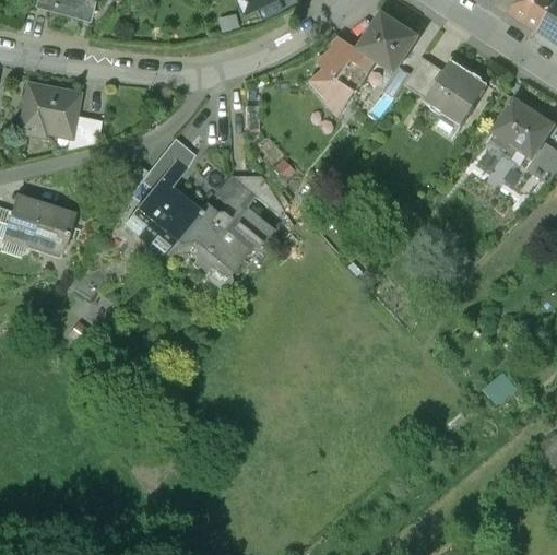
[(37,0),(35,8),(80,20),(84,4),(93,7),(94,4),(92,3),(92,0),(37,0)]
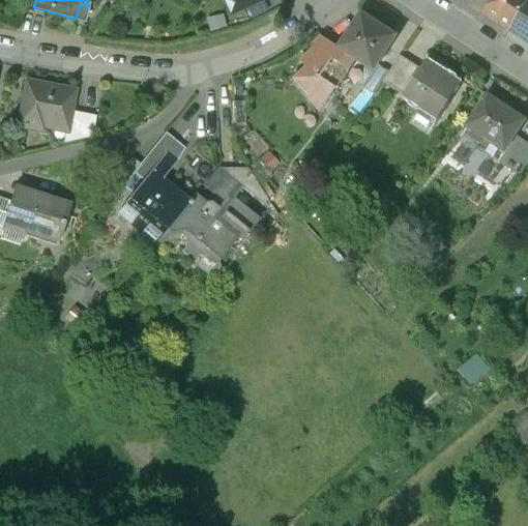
[(225,0),(231,13),(261,1),(260,0),(225,0)]
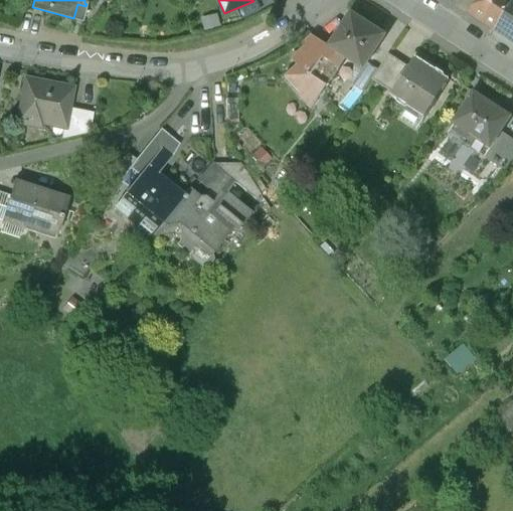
[(483,0),(475,13),(500,29),(512,8),(512,0),(483,0)]
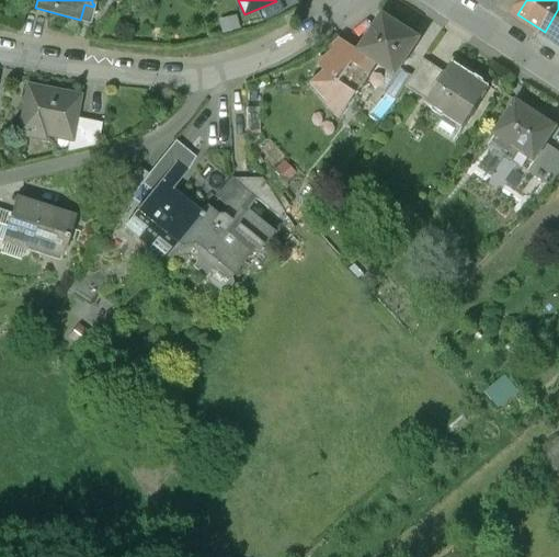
[(558,9),(545,32),(558,42),(558,9)]
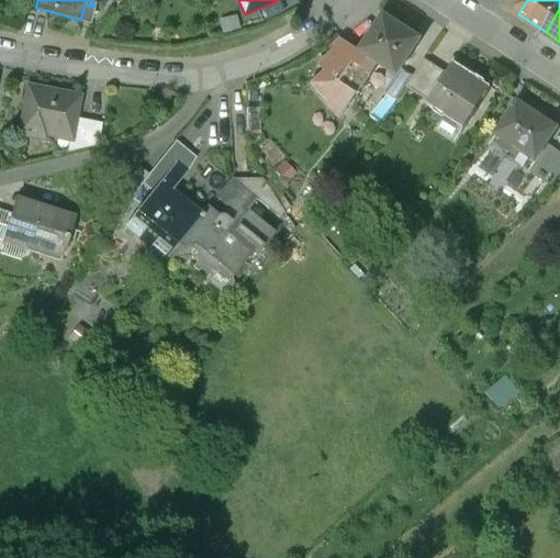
[(388,13),(350,70),(335,59),(311,82),(334,108),(350,93),(354,89),(361,95),(368,84),(372,87),(379,76),(374,74),(382,63),(401,75),(425,37),(388,13)]
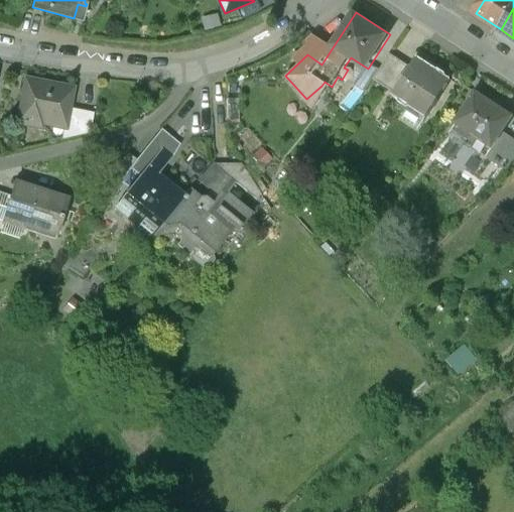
[(412,65),(392,52),(376,78),(396,91),(403,82),(401,81),(412,65)]
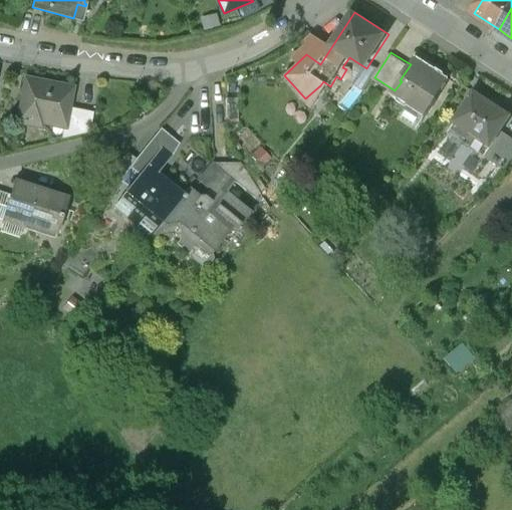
[(428,60),(422,56),(418,57),(412,65),(411,64),(400,80),(402,81),(395,90),(394,92),(400,96),(401,98),(410,104),(411,103),(427,113),(450,77),(446,75),(446,72),(439,68),(438,69),(428,63),(428,60)]
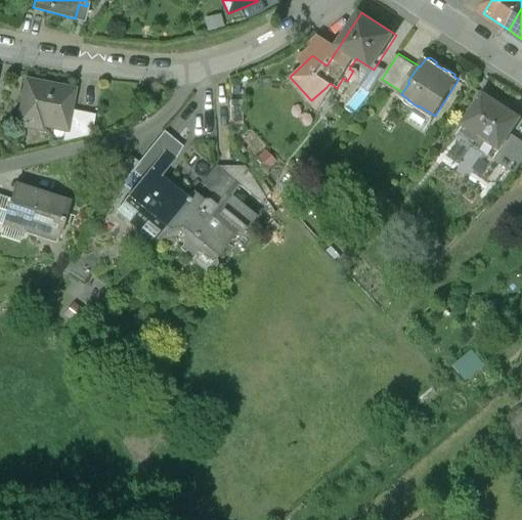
[(52,85),(25,80),(16,127),(41,131),(43,122),(66,126),(69,111),(71,111),(74,91),(52,88),(52,85)]
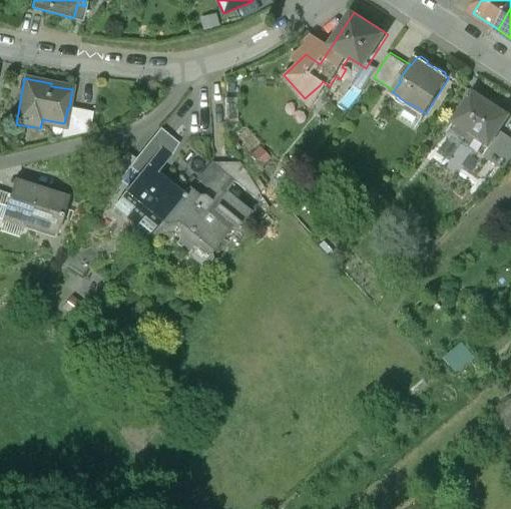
[(510,114),(475,91),(449,131),(451,131),(456,123),(470,132),(465,141),(486,155),(503,130),(510,118),(510,114)]
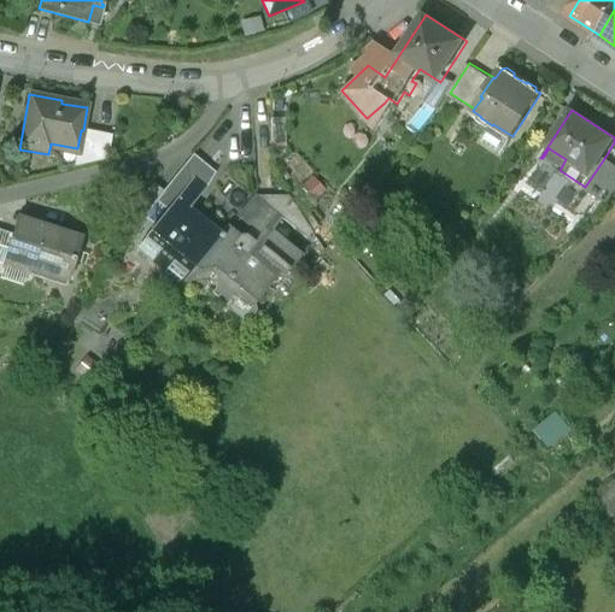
[(83,130),(81,130),(77,148),(75,166),(107,158),(112,135),(83,130)]
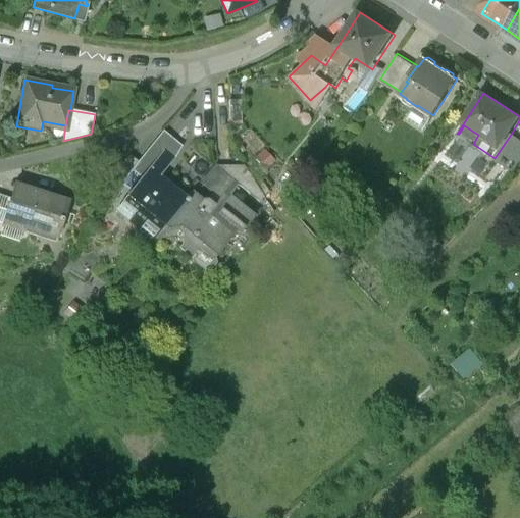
[(519,138),(512,133),(495,158),(516,171),(519,165),(519,138)]
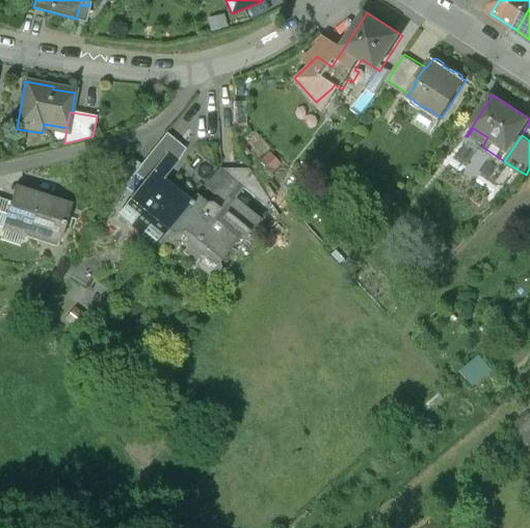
[(140,164),(134,173),(144,181),(162,160),(152,151),(140,164)]
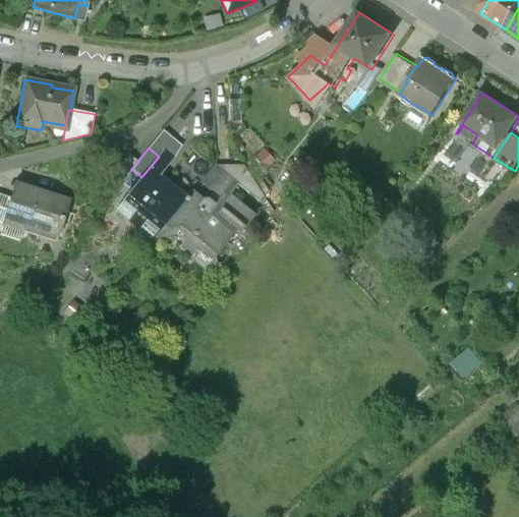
[(128,154),(114,171),(123,178),(131,169),(137,161),(128,154)]
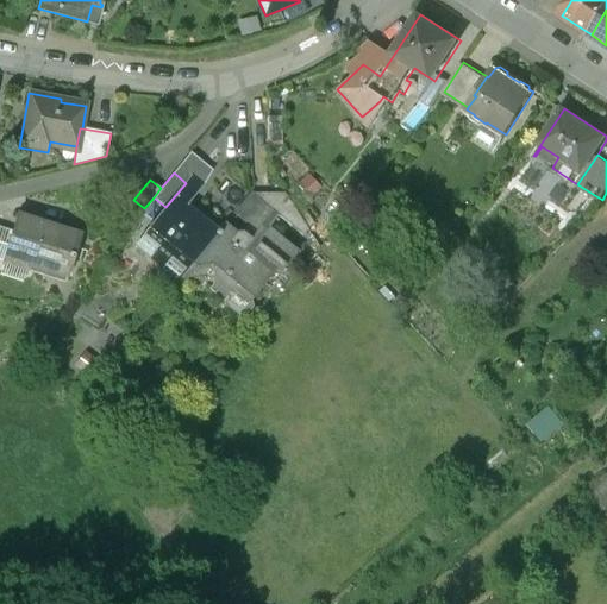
[(166,207),(148,230),(163,241),(152,255),(181,277),(200,253),(219,231),(187,206),(198,193),(186,183),(166,207)]
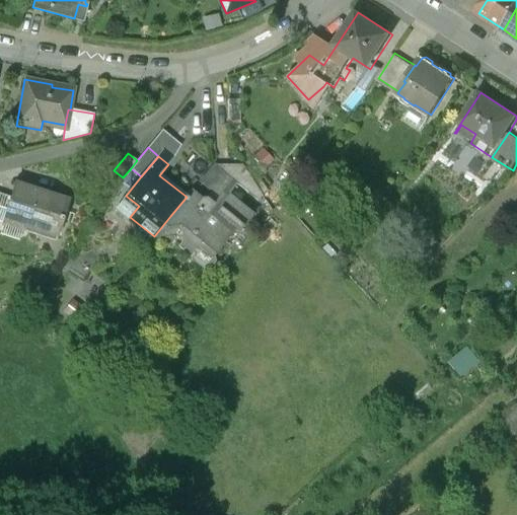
[(244,164),(233,177),(250,191),(256,182),(244,164)]
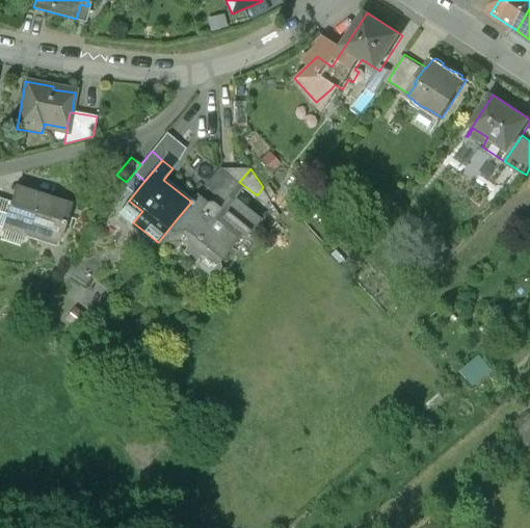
[(71,206),(15,188),(2,229),(24,235),(25,231),(59,241),(71,206)]
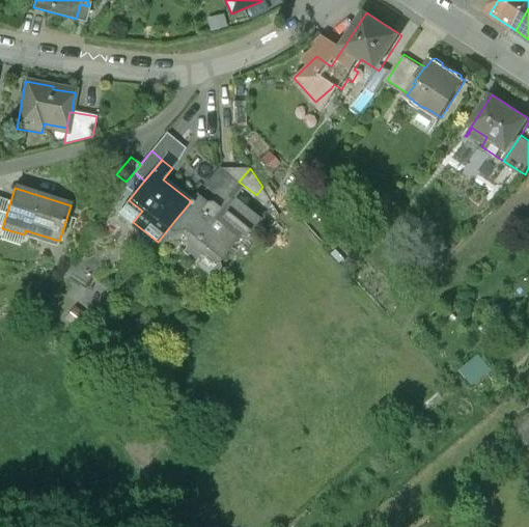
[(205,202),(196,194),(191,201),(174,221),(188,232),(185,236),(186,237),(188,246),(184,250),(195,259),(205,247),(220,259),(233,244),(232,240),(237,234),(243,239),(258,220),(254,217),(256,215),(246,206),(247,205),(238,198),(234,201),(231,198),(223,199),(223,202),(219,206),(212,201),(205,202)]
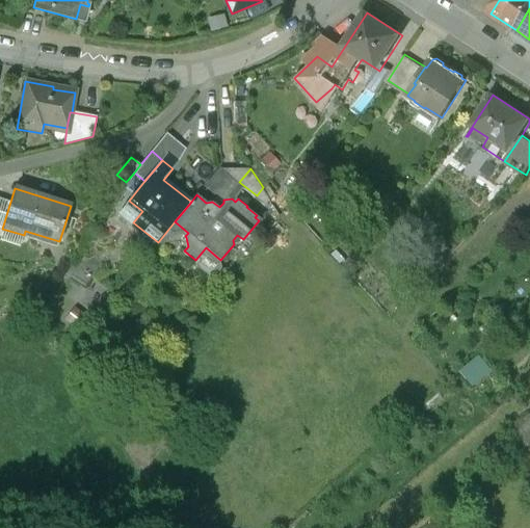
[(529,416),(515,427),(527,443),(529,441),(529,416)]
